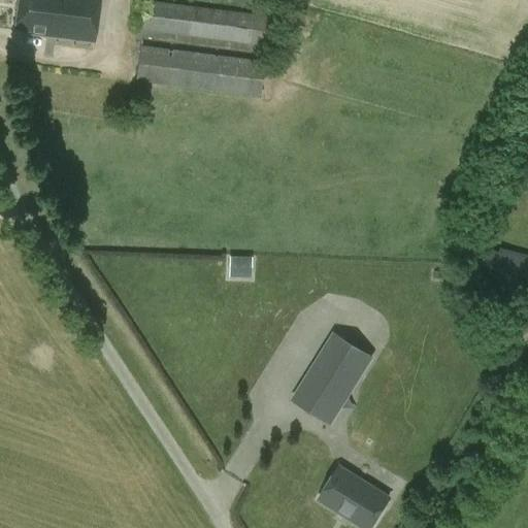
[(29,34),(94,43),(99,0),(17,0),(13,30),(29,32),(29,34)]
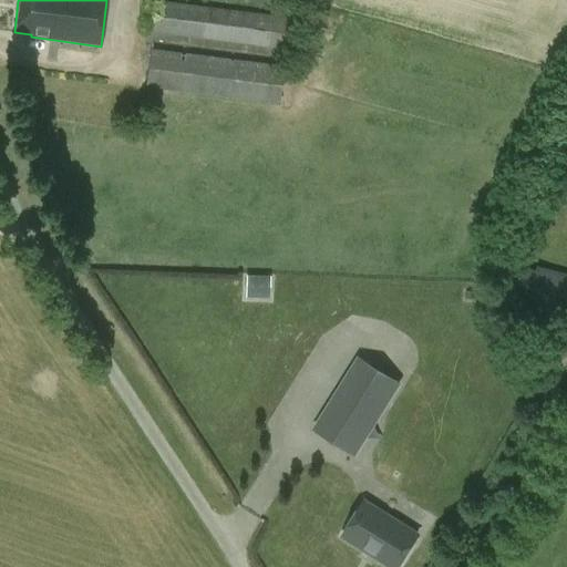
[(153,33),(285,51),(289,19),(156,1),(153,33)]
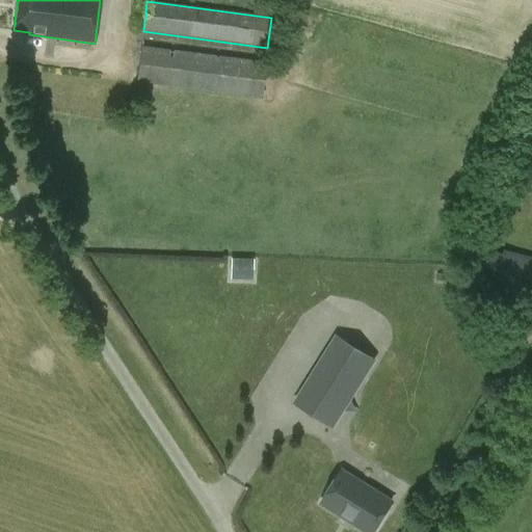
[(266,63),(140,48),(135,83),(261,100),(266,63)]
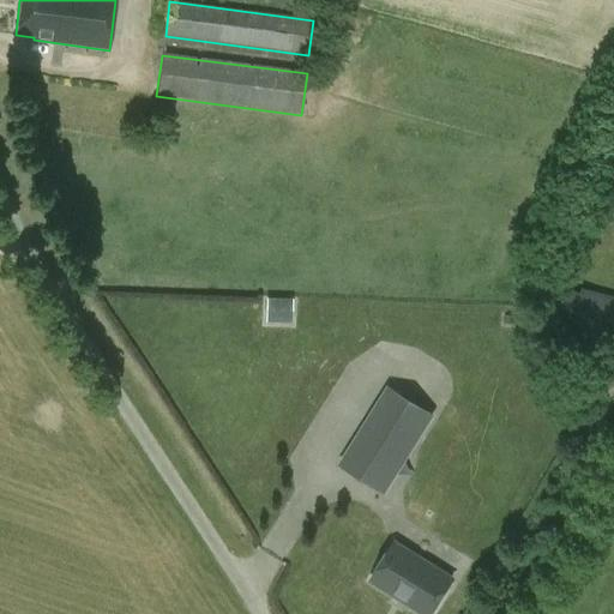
[(613,298),(596,294),(595,298),(553,288),(548,308),(577,315),(575,326),(613,335),(613,298)]
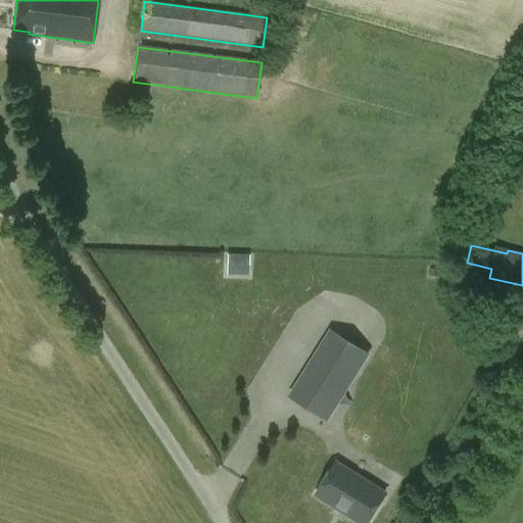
[(229,254),(228,273),(249,273),(250,255),(229,254)]
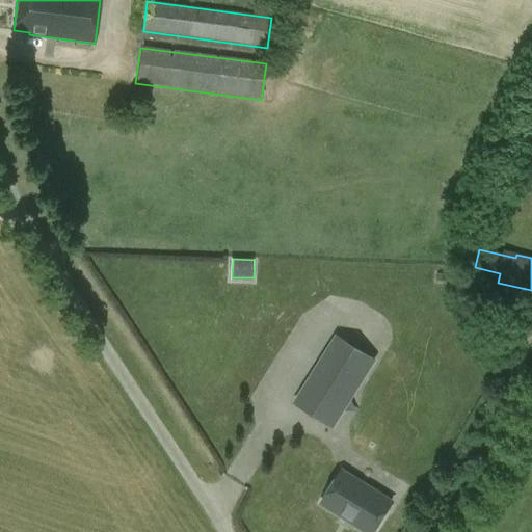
[(338,338),(296,404),(331,426),(373,361),(338,338)]
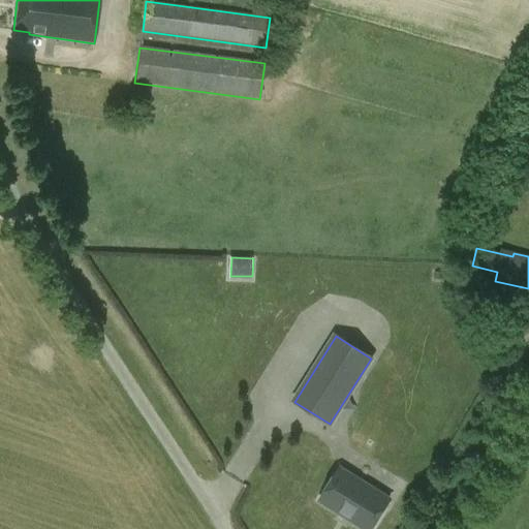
[(320,501),(364,528),(371,528),(390,501),(340,470),(320,501)]
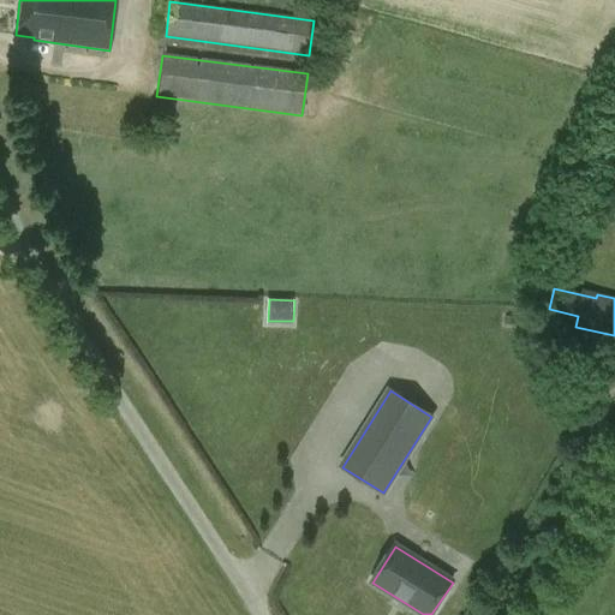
All buildings are outlined.
